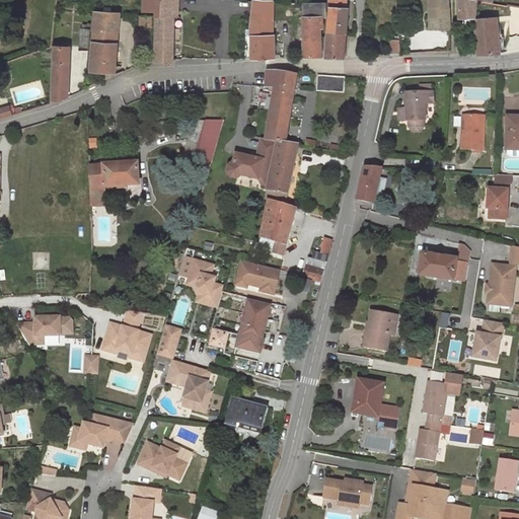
[(155,11),(155,59),(155,62),(172,62),(173,9),(177,9),(177,0),(144,0),(145,11),(155,11)]
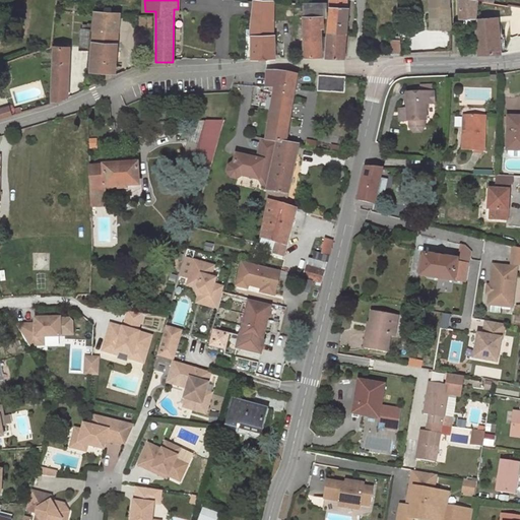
[(267,1),(254,0),(253,0),(250,31),(252,31),(252,59),(274,58),(274,35),(273,35),(266,35),(267,1)]
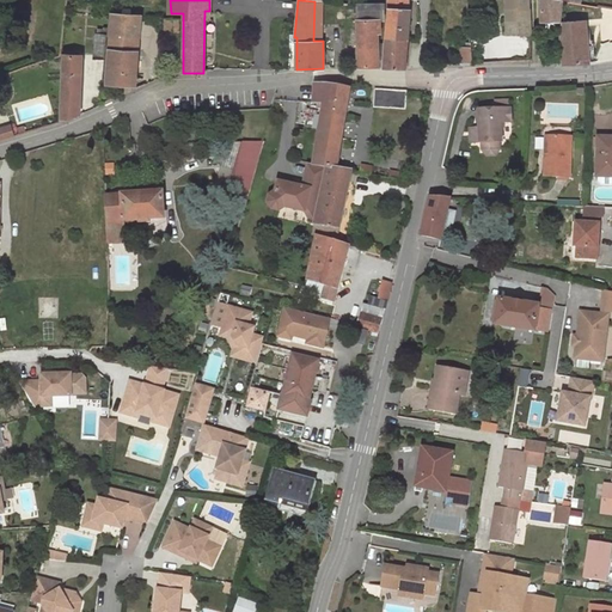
[(408,41),(410,11),(408,10),(408,0),(387,0),(386,38),(408,41)]
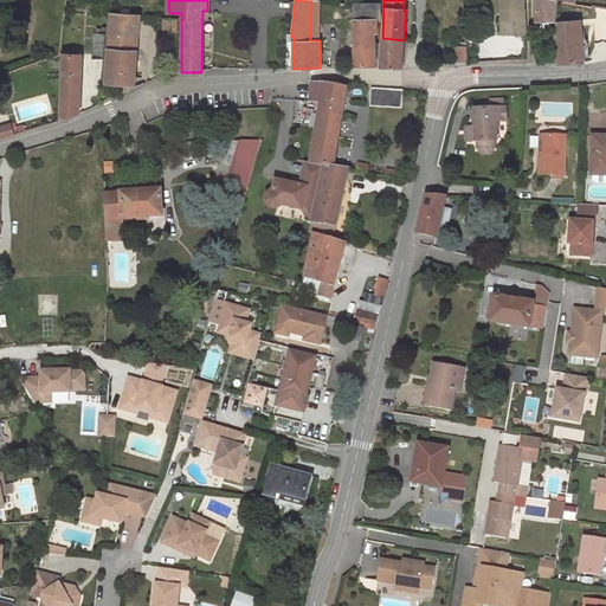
[(507,0),(507,19),(524,18),(523,7),(523,0),(507,0)]
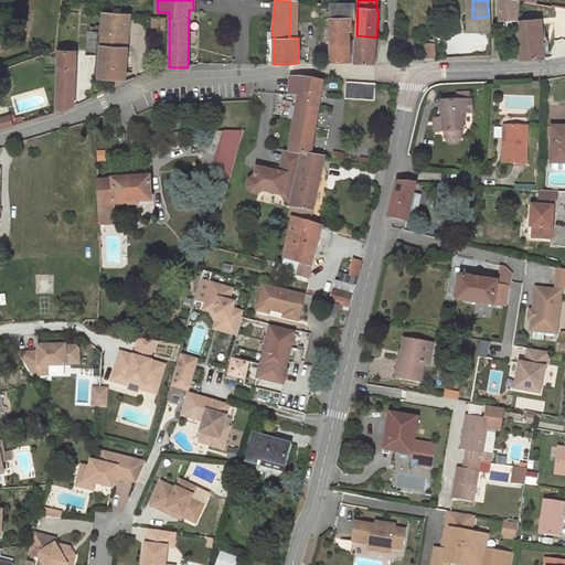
[(519,0),(516,0),(499,0),(499,19),(516,19),(519,0)]
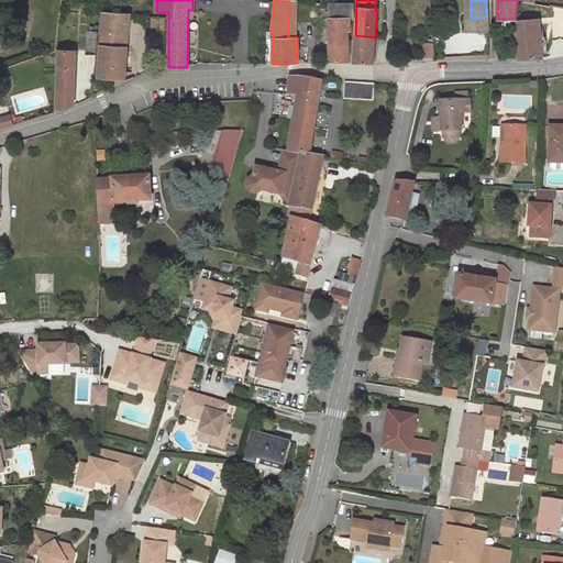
[(525,2),(520,1),(519,20),(539,19),(550,19),(551,7),(539,4),(534,3),(525,2)]
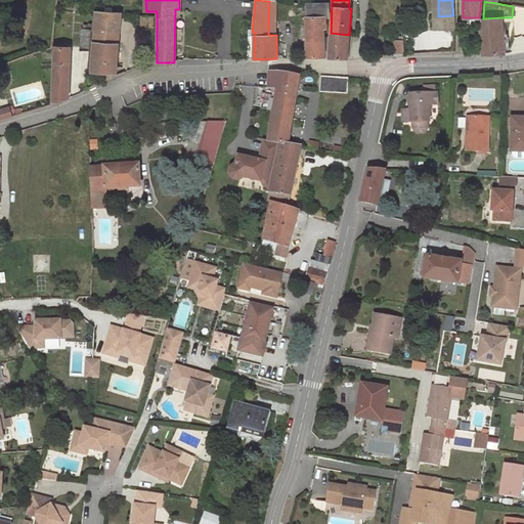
[(307,15),(324,15),(326,14),(326,3),(306,3),(307,15)]
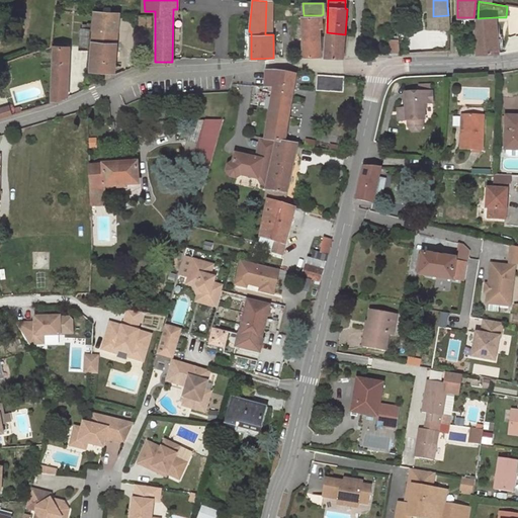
[(517,6),(508,5),(507,6),(506,17),(517,18),(517,6)]
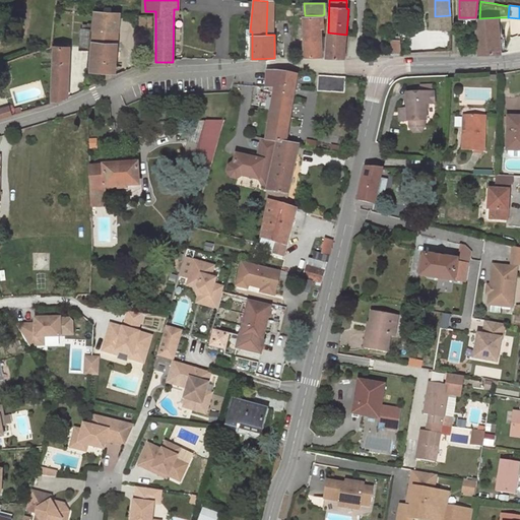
[(90,71),(107,72),(114,72),(115,72),(120,13),(93,11),(91,30),(93,30),(90,71)]
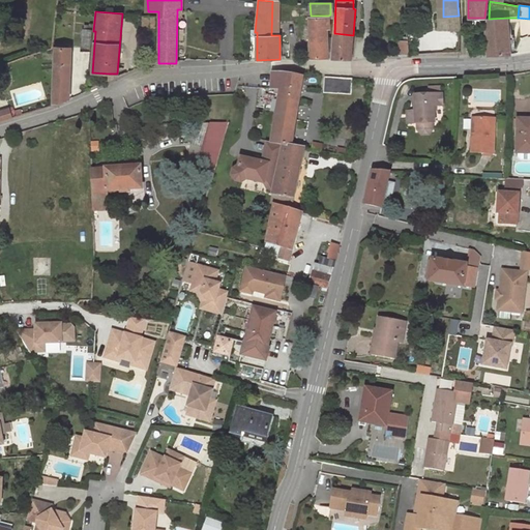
[(155,17),(143,16),(142,29),(150,29),(149,34),(155,34),(155,17)]
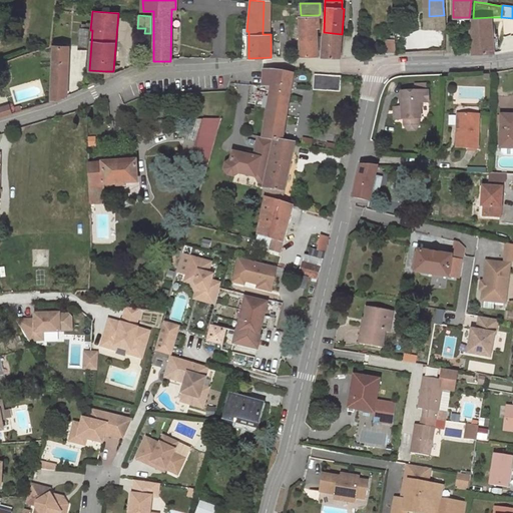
[(301,15),(301,55),(322,55),(323,38),(321,38),(317,37),(317,27),(318,27),(318,15),(301,15)]
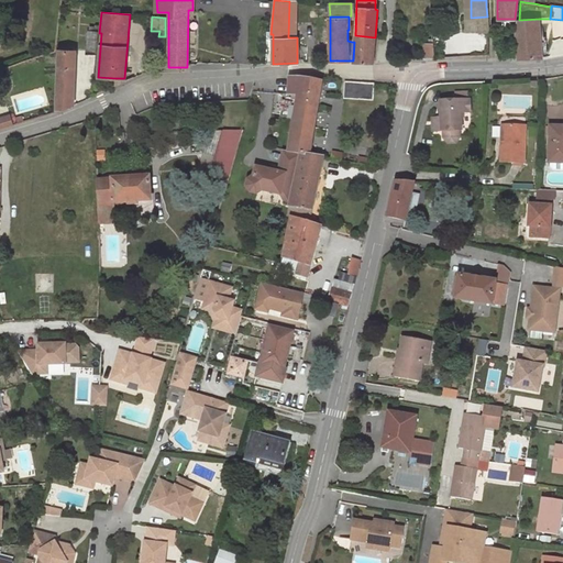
[(487,32),(487,17),(471,18),(465,18),(466,32),(487,32)]
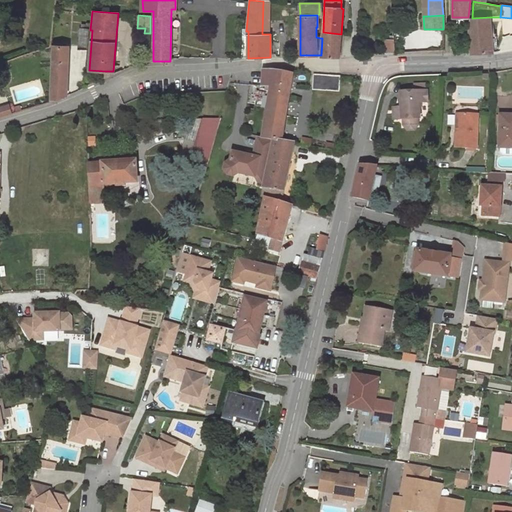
[(469,32),(471,51),(471,53),(493,53),(490,17),(472,18),(469,32)]
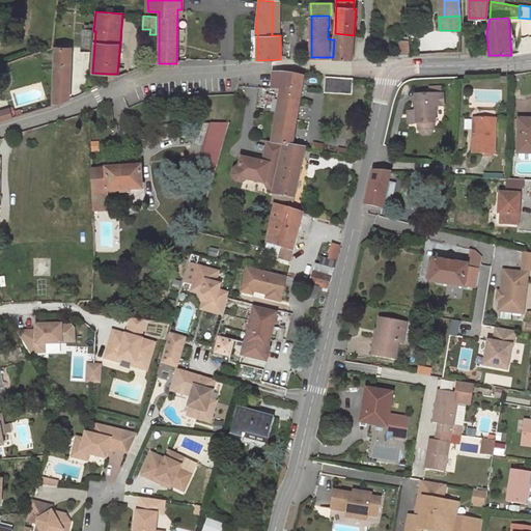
[(83,29),(81,51),(90,51),(92,30),(84,29),(83,29)]
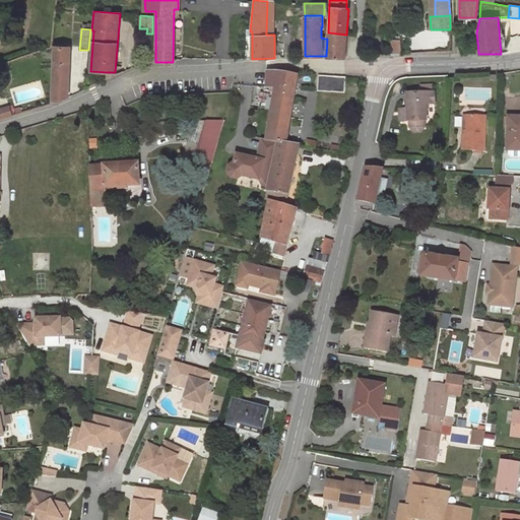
[(328,33),(327,39),(326,56),(326,57),(344,58),(346,35),(328,33)]
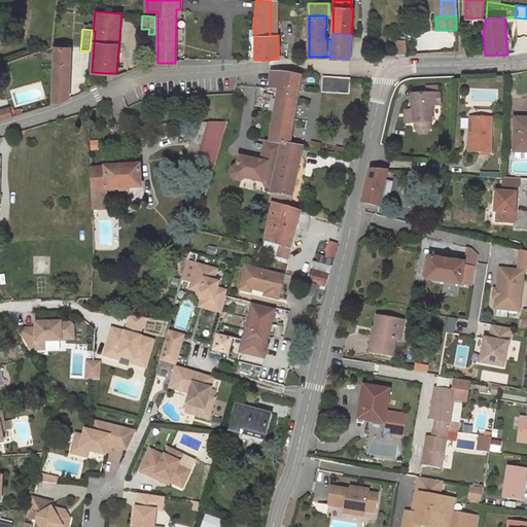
[(405,40),(400,40),(396,40),(396,54),(406,54),(405,40)]
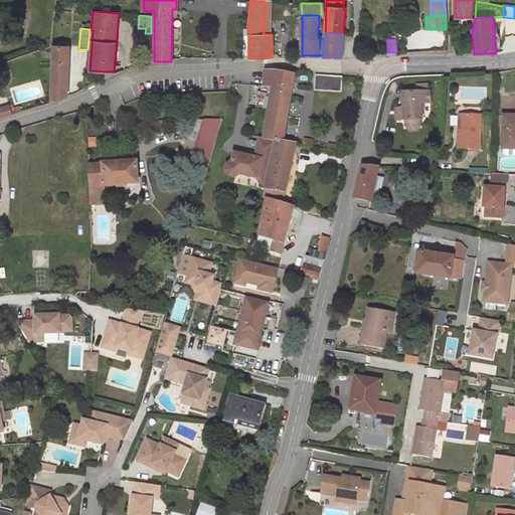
[(52,46),(51,100),(58,101),(66,96),(68,48),(68,46),(67,46),(54,45),(52,46)]
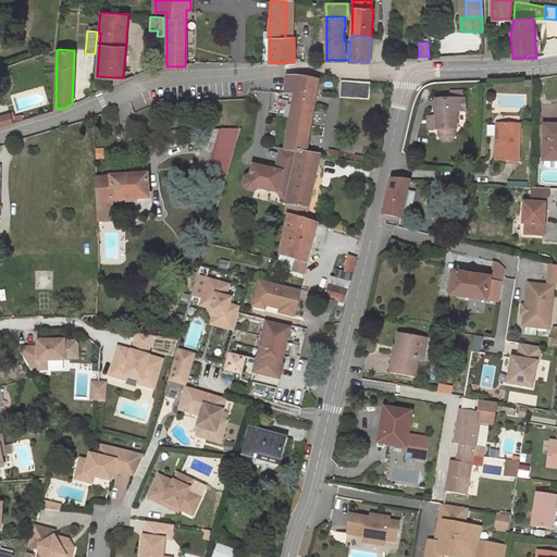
[(294,95),(285,149),(297,151),(306,152),(319,77),(319,76),(305,77),(304,77),(286,76),(285,94),(294,95)]
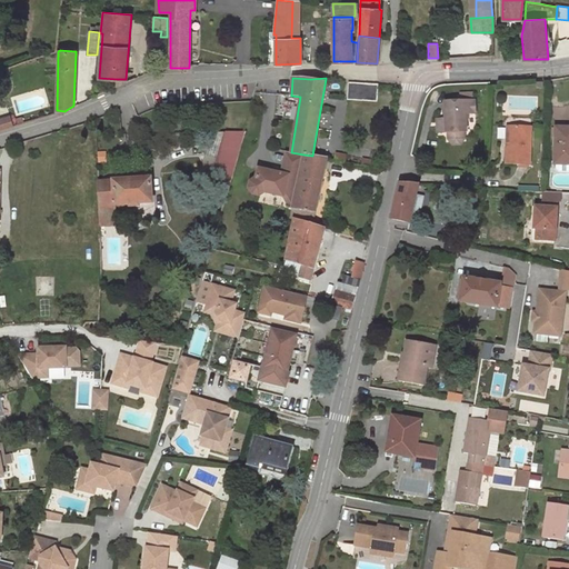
[(378,85),(348,83),(347,100),(377,102),(378,85)]
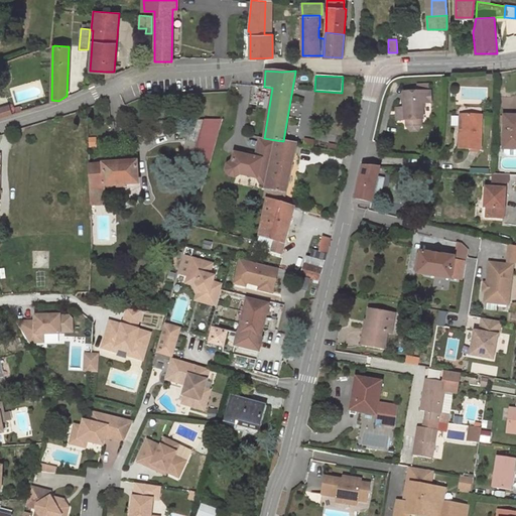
[(404,93),(404,109),(405,120),(424,120),(423,104),(431,104),(431,92),(404,93)]
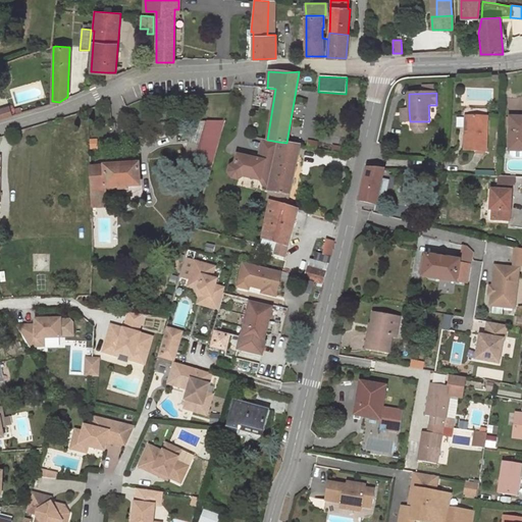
[(12,106),(0,108),(0,118),(14,117),(12,106)]
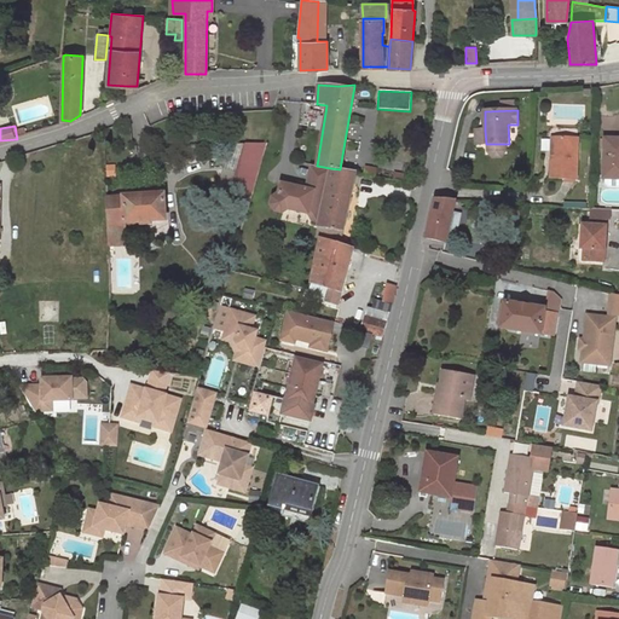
[(476,145),(486,144),(485,131),(475,131),(476,145)]
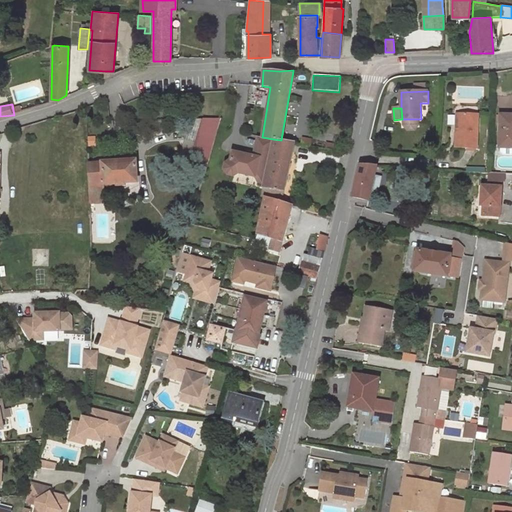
[(478,115),(460,114),(460,129),(456,130),(456,147),(477,148),(478,115)]
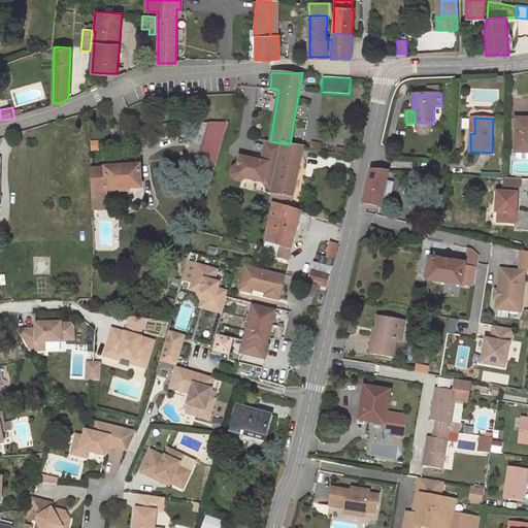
[(527,118),(515,119),(514,152),(517,152),(516,156),(519,159),(527,158),(527,118)]
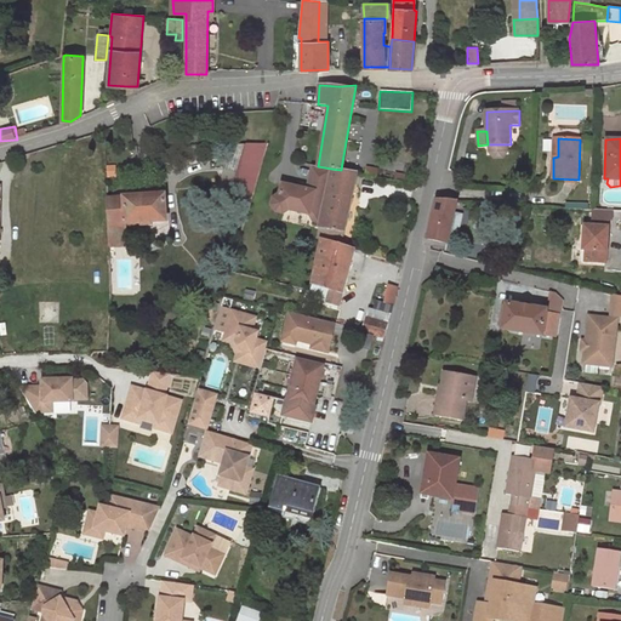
[(266,144),(257,144),(251,164),(261,166),(266,144)]
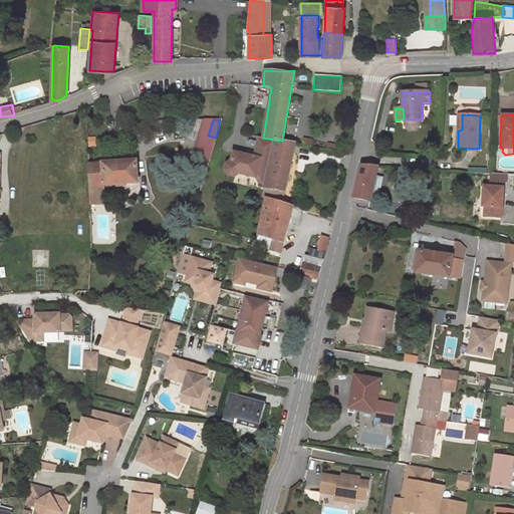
[(212,148),(216,138),(208,136),(205,146),(212,148)]
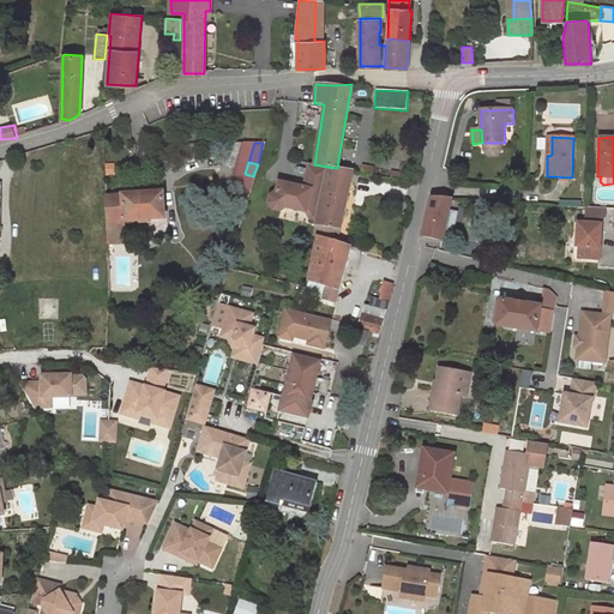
[(314,164),(308,163),(304,184),(304,187),(295,186),(278,182),(276,192),(270,197),(269,204),(272,210),(280,211),(286,206),(306,211),(309,216),(317,218),(327,167),(314,164)]
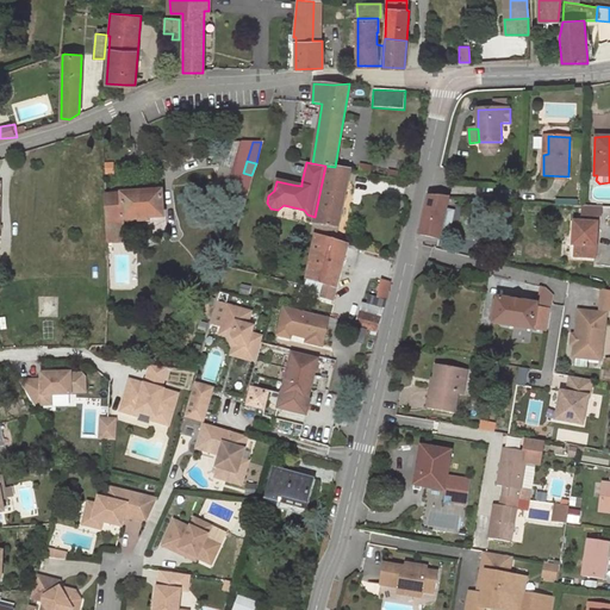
[(313,224),(337,229),(349,170),(335,167),(325,166),(315,217),(313,224)]
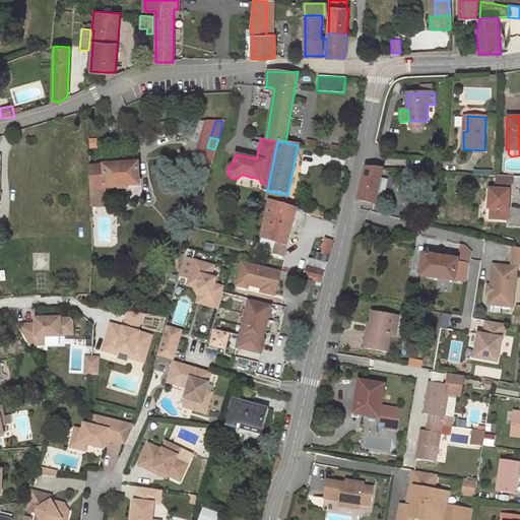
[(137,164),(89,167),(90,206),(106,205),(105,187),(138,185),(137,164)]
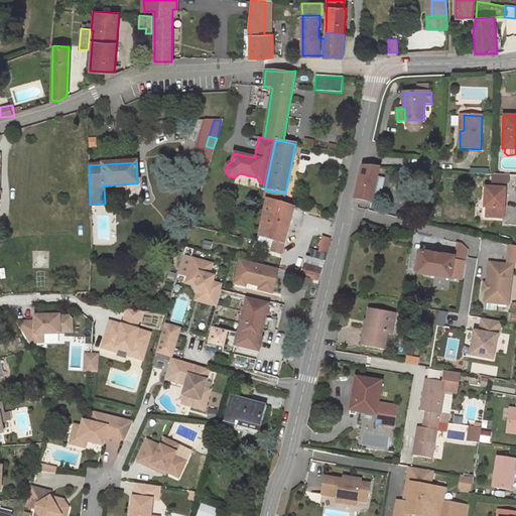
[(379,167),(362,166),(355,198),(372,202),(372,200),(377,175),(379,167)]
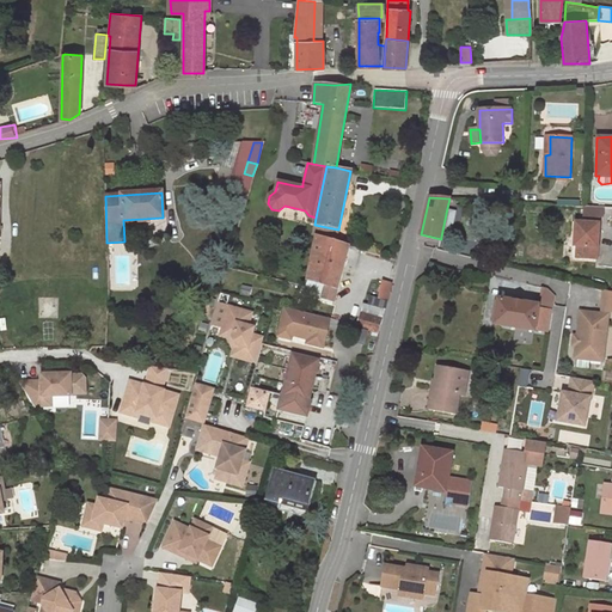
[(600,207),(585,207),(583,224),(576,224),(574,245),(577,246),(577,257),(597,258),(599,218),(600,210),(600,207)]
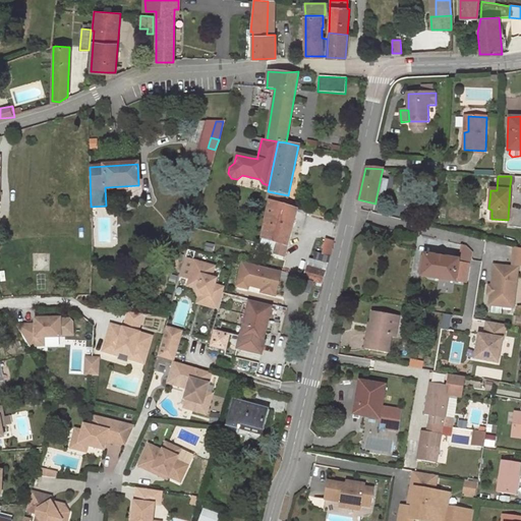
[(381,177),(375,201),(384,204),(389,179),(381,177)]
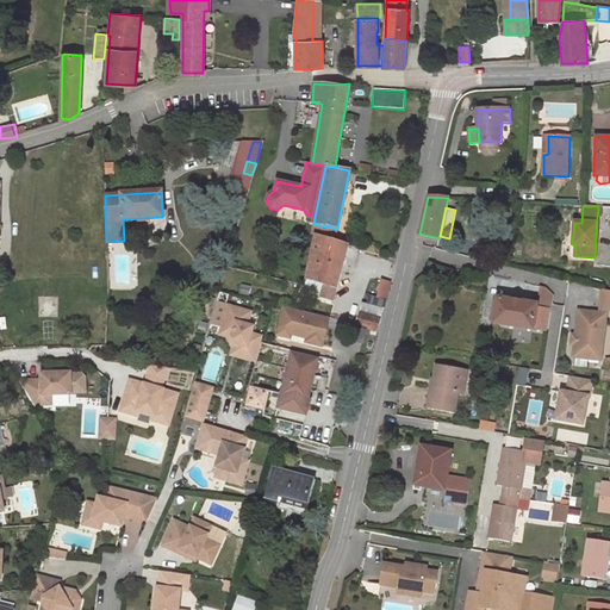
[(311,234),(312,234),(315,235),(335,241),(337,229),(313,224),(311,234)]
